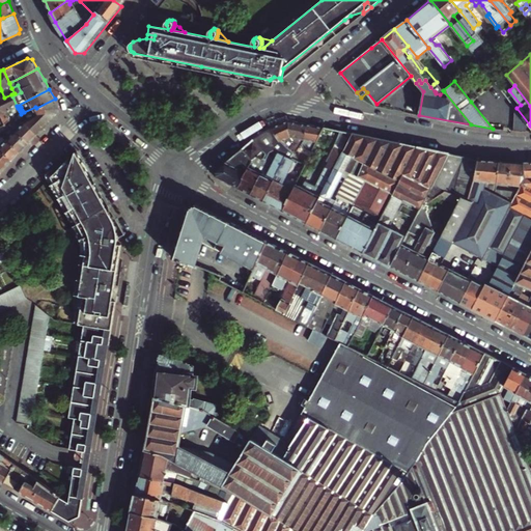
[(7,112),(18,108),(17,106),(12,96),(11,94),(4,98),(0,99),(0,112),(5,123),(7,122),(10,120),(9,116),(7,112)]
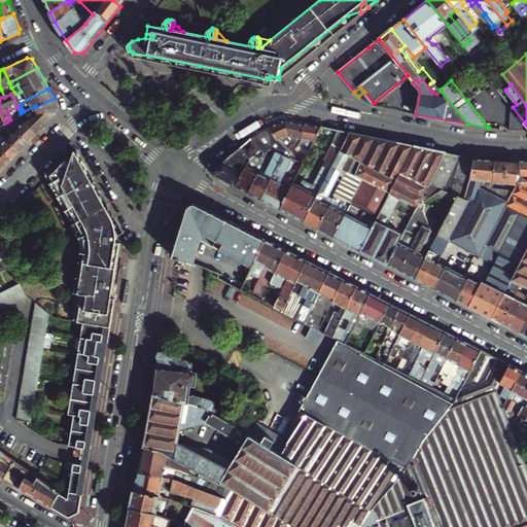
[(38,134),(50,121),(59,112),(60,107),(55,98),(36,107),(35,106),(24,111),(29,116),(25,121),(38,134)]
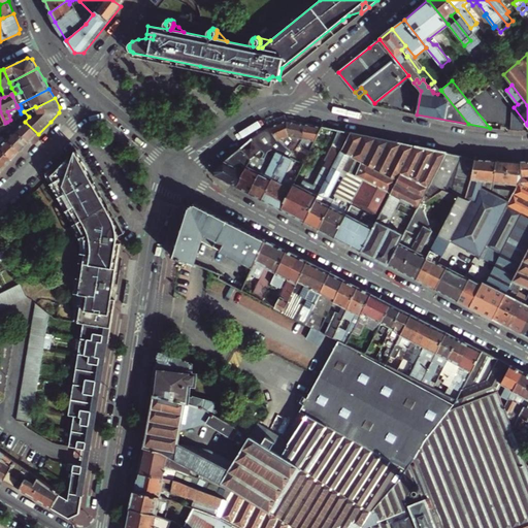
[(519,130),(527,129),(527,125),(514,107),(513,106),(510,130),(519,130)]
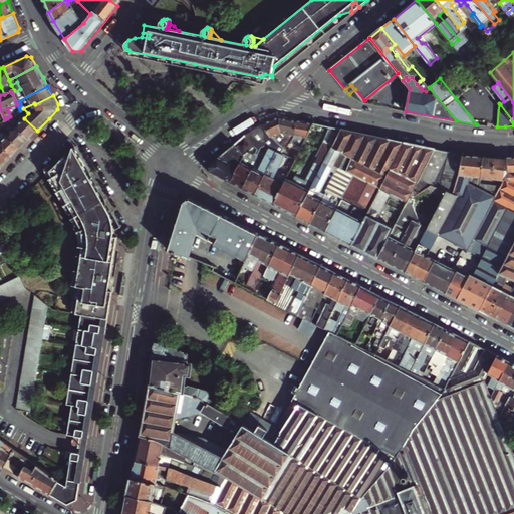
[(24,118),(28,113),(23,108),(20,110),(19,107),(18,105),(17,104),(7,108),(9,112),(10,116),(14,113),(24,118)]
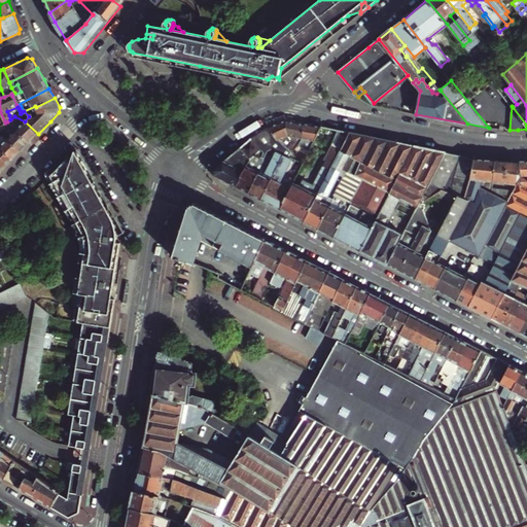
[(33,139),(38,134),(25,121),(14,116),(10,119),(12,120),(9,124),(15,130),(29,143),(33,139)]
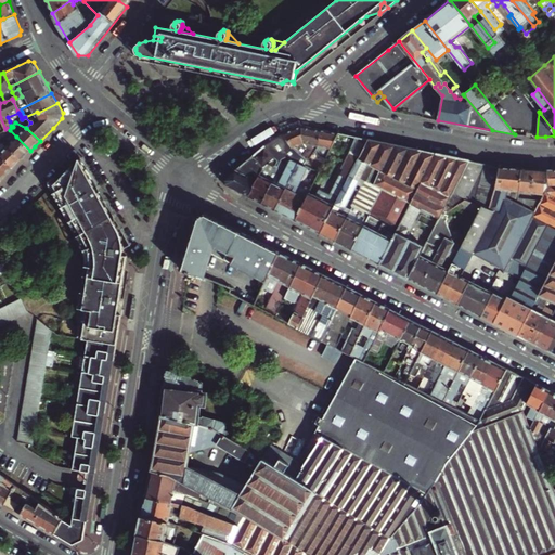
[(305,141),(302,125),(283,132),(293,146),(305,141)]
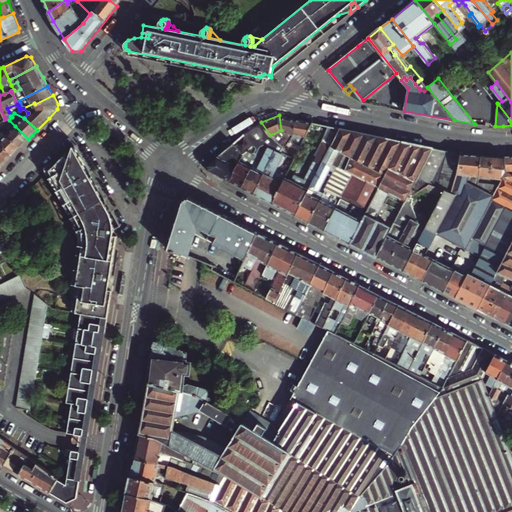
[(294,133),(297,119),(279,115),(281,130),(283,131),(294,133)]
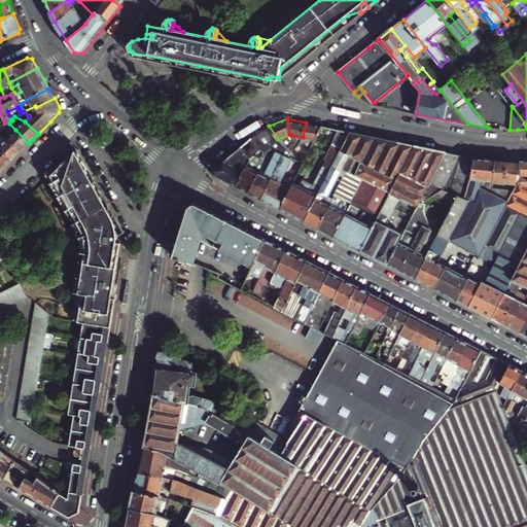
[(322,126),(306,123),(303,137),(315,140),(322,126)]
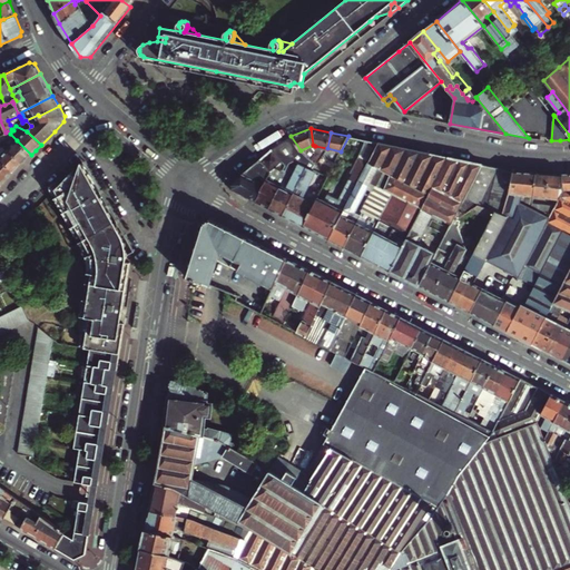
[(27,158),(31,155),(17,140),(13,144),(5,136),(0,137),(0,140),(22,164),(27,158)]
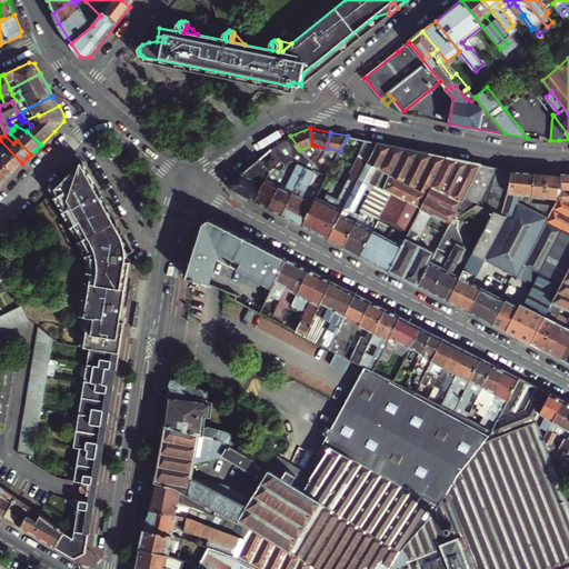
[(19,168),(22,163),(0,140),(0,158),(15,172),(19,168)]
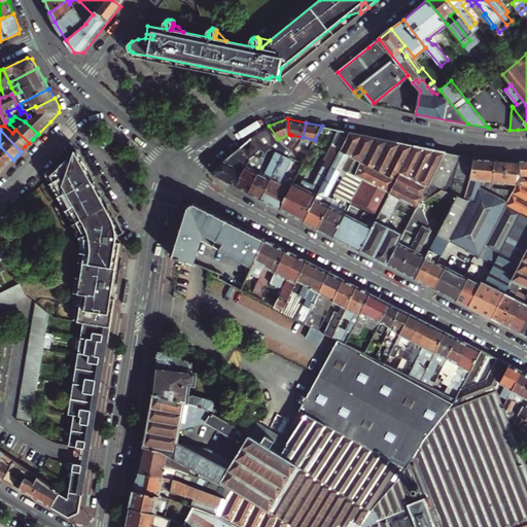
[(341,130),(334,143),(342,148),(350,132),(341,130)]
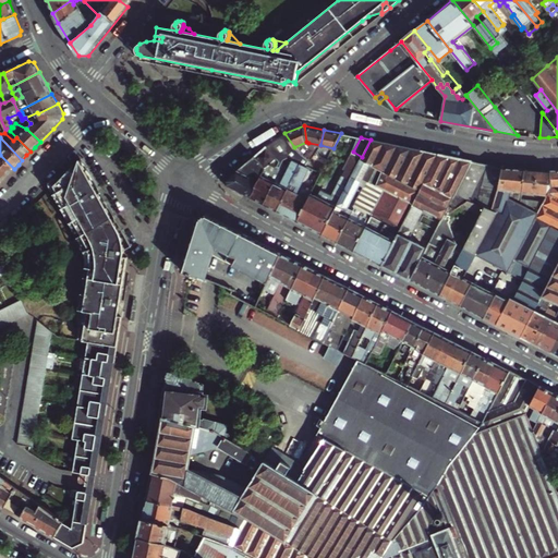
[(414,203),(440,154),(371,140),(362,157),(353,176),(362,179),(376,186),(385,190),(414,203)]
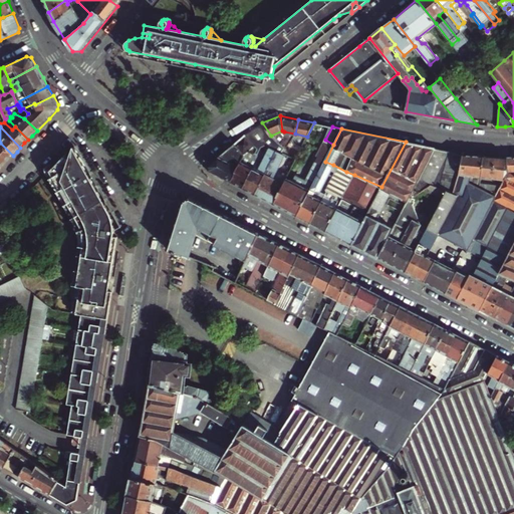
[(295,134),(284,132),(282,137),(282,140),(289,143),(295,134)]
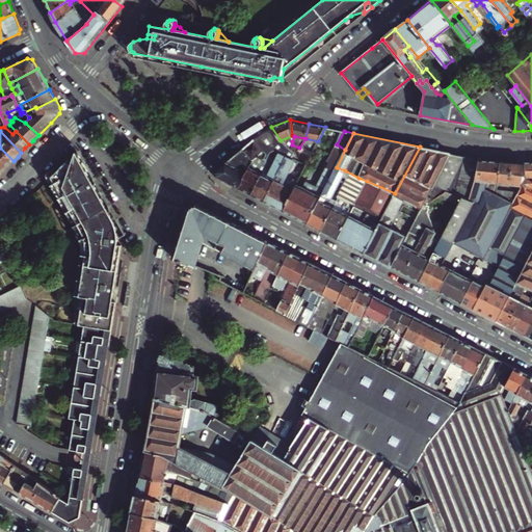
[(254,159),(238,187),(251,193),(263,173),(267,163),(265,162),(266,159),(264,157),(266,154),(264,150),(255,139),(243,149),(250,157),(254,159)]
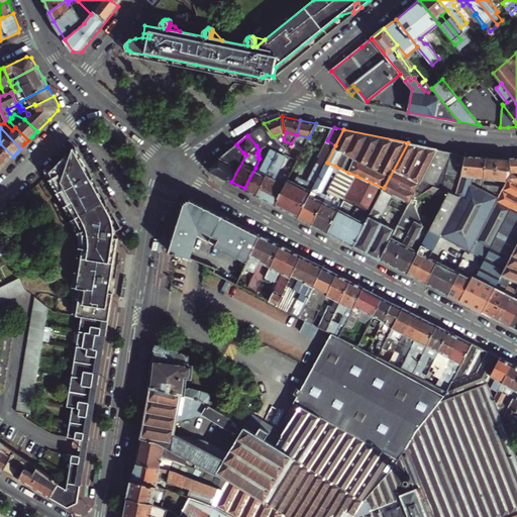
[(295,183),(289,180),(276,204),(299,216),(327,163),(335,145),(327,140),(318,158),(319,159),(307,182),(298,177),(295,183)]
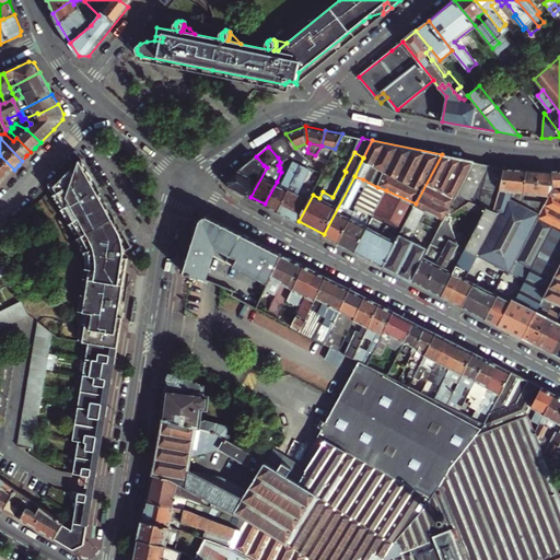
[(442,154),(416,203),(427,210),(444,220),(456,210),(465,203),(488,209),(494,211),(501,188),(505,167),(442,154)]
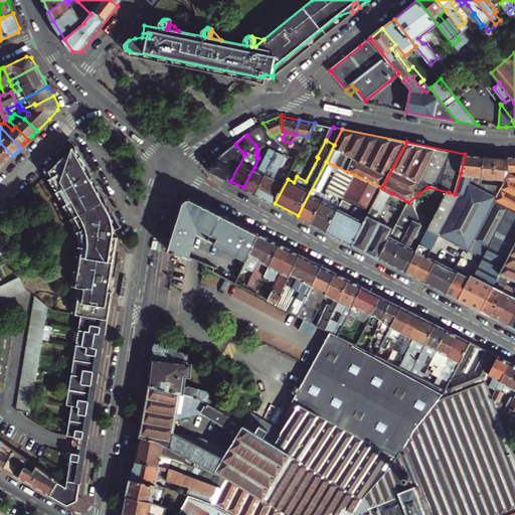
[(0,166),(1,168),(7,161),(13,156),(0,143),(0,166)]
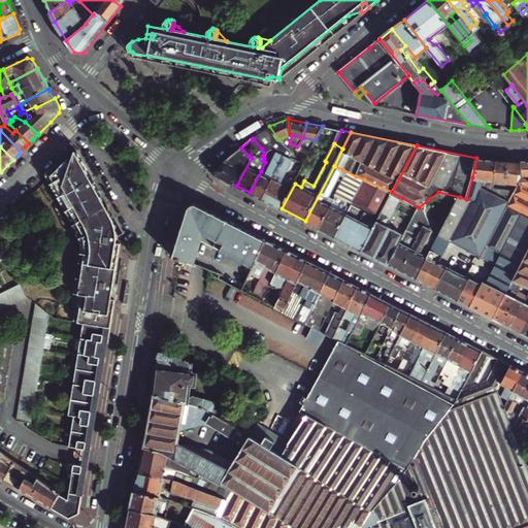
[(249,156),(241,147),(215,169),(216,174),(236,186),(252,158),(249,156)]
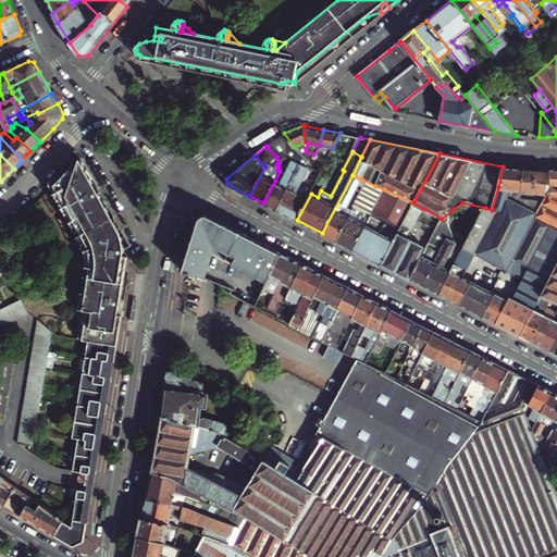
[(134,245),(120,221),(104,193),(85,157),(81,159),(87,171),(100,195),(100,196),(100,197),(100,198),(99,199),(99,200),(97,201),(100,206),(106,202),(112,214),(120,226),(127,238),(128,243),(130,246),(134,246),(134,245)]
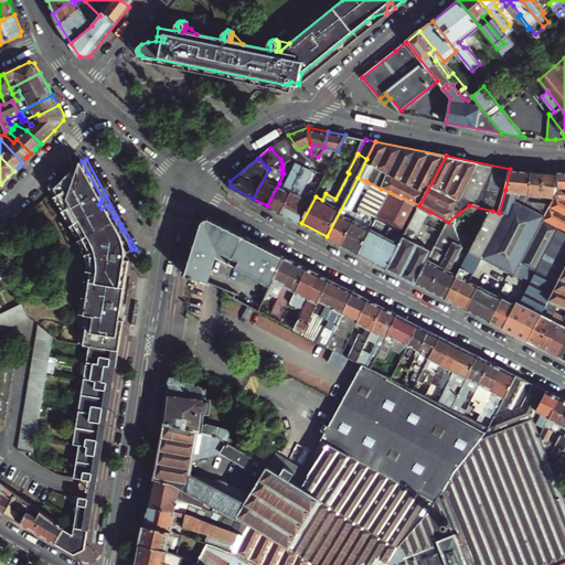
[(123,304),(124,297),(128,274),(130,260),(126,259),(131,252),(131,249),(127,251),(129,242),(121,230),(114,217),(107,205),(102,209),(98,204),(100,203),(100,202),(102,201),(102,200),(102,199),(102,198),(88,173),(82,161),(81,162),(76,173),(73,170),(55,188),(60,195),(62,201),(70,214),(80,233),(86,243),(88,248),(91,254),(92,258),(93,264),(93,270),(88,297),(85,316),(89,316),(86,336),(85,345),(91,347),(119,351),(124,320),(116,319),(116,313),(117,313),(118,313),(119,313),(120,313),(120,312),(120,311),(121,310),(121,308),(123,304)]
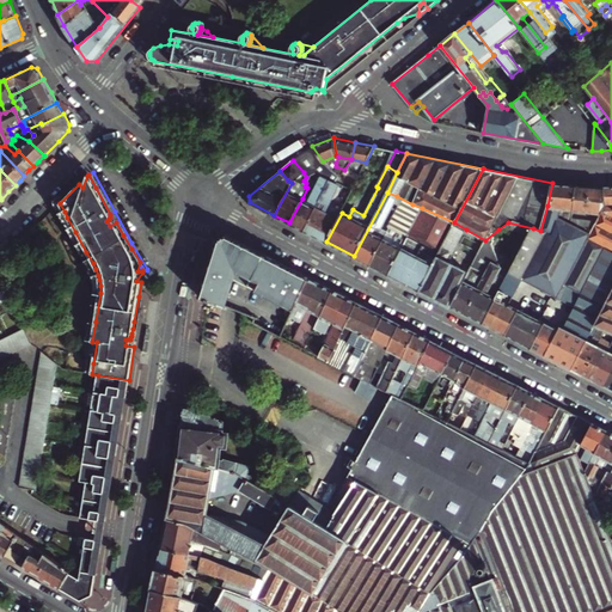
[(325,193),(305,231),(326,242),(342,213),(343,210),(331,204),(329,202),(337,183),(331,181),(325,193)]
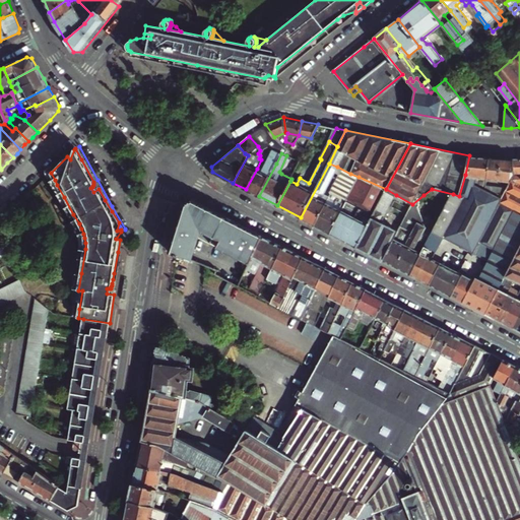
[(289,157),(286,155),(279,172),(281,174),(289,157)]
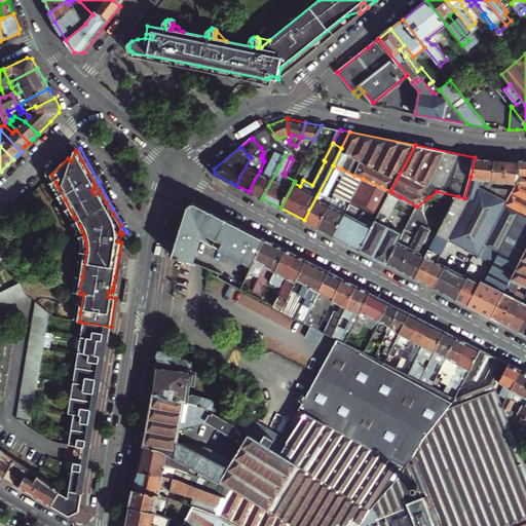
[(475,157),(471,177),(493,181),(494,158),(475,157)]
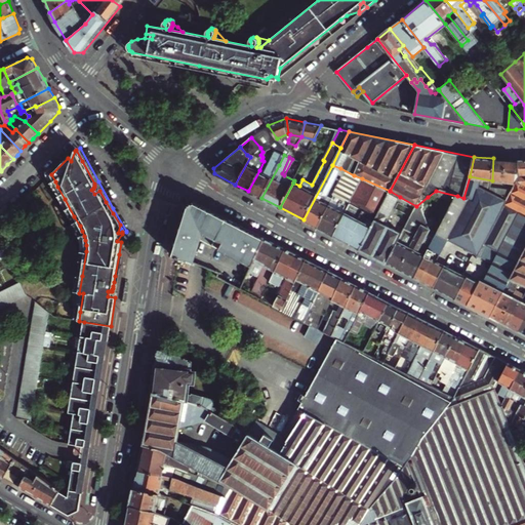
[(507,159),(493,158),(492,180),(497,182),(497,194),(502,194),(503,182),(505,182),(507,159)]
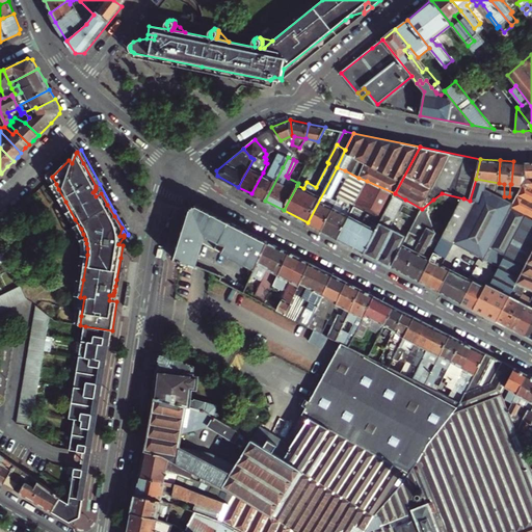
[(509,295),(516,282),(531,250),(531,161),(525,162),(526,179),(523,185),(516,197),(513,202),(490,247),(501,253),(484,286),(473,309),(496,320),(509,295)]
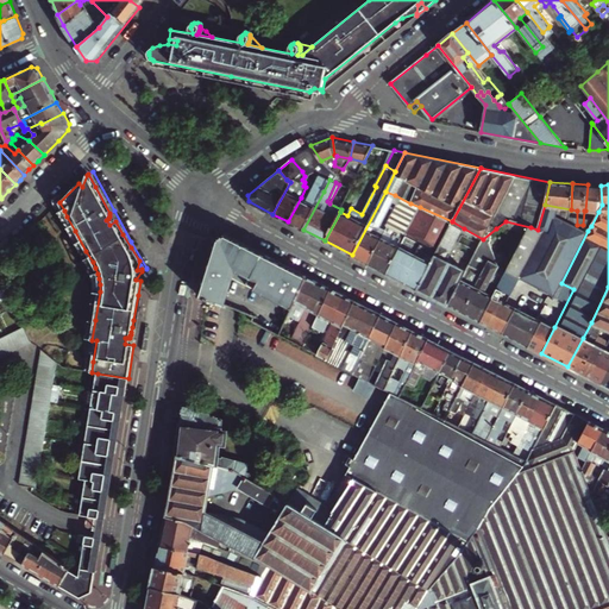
[(601,186),(588,184),(585,211),(584,211),(583,225),(589,226),(590,211),(598,212),(602,205),(601,186)]
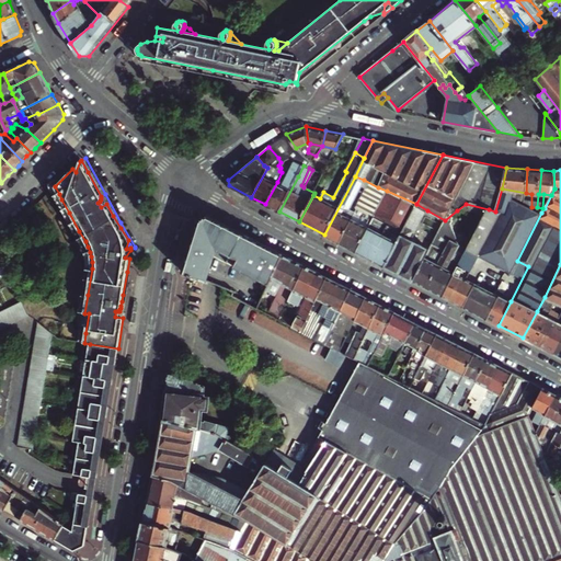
[(265,204),(279,212),(298,176),(292,173),(285,185),(277,182),(265,204)]
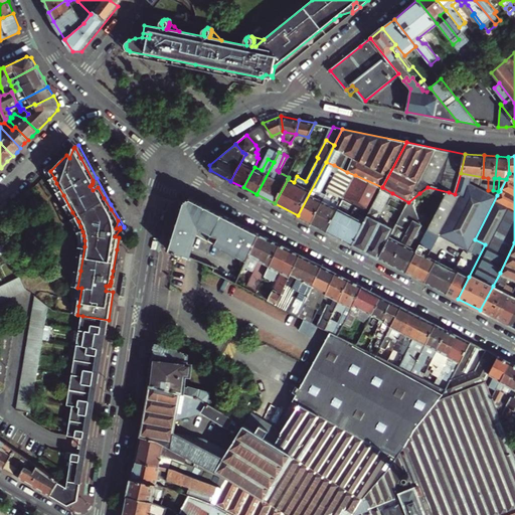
[(326,162),(298,215),(312,222),(326,194),(321,191),(334,165),(326,162)]
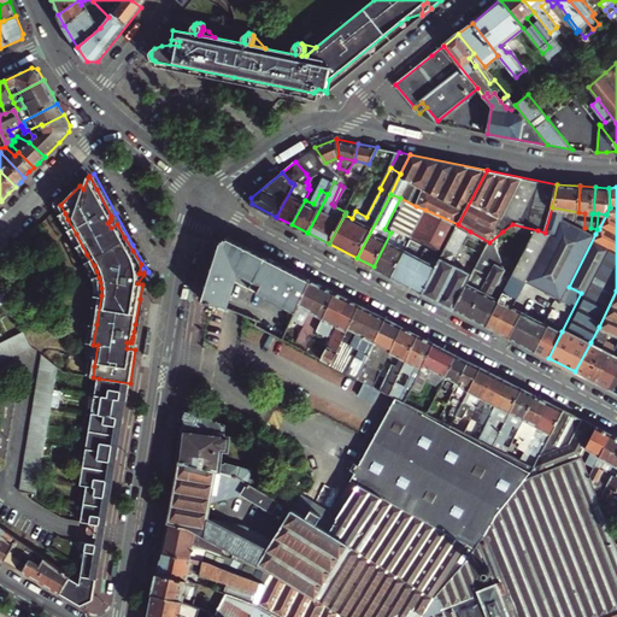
[(425,210),(416,206),(413,211),(423,216),(425,210)]
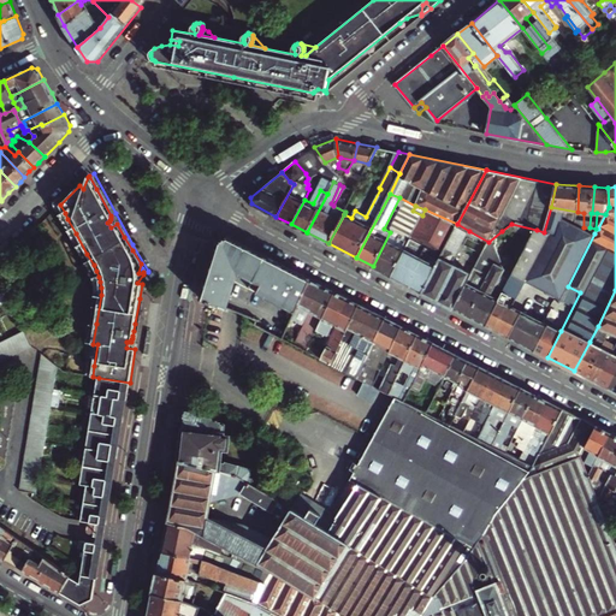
[(544,232),(537,230),(528,244),(505,289),(504,291),(517,300),(527,280),(550,235),(558,240),(564,218),(576,224),(578,212),(551,207),(544,232)]
